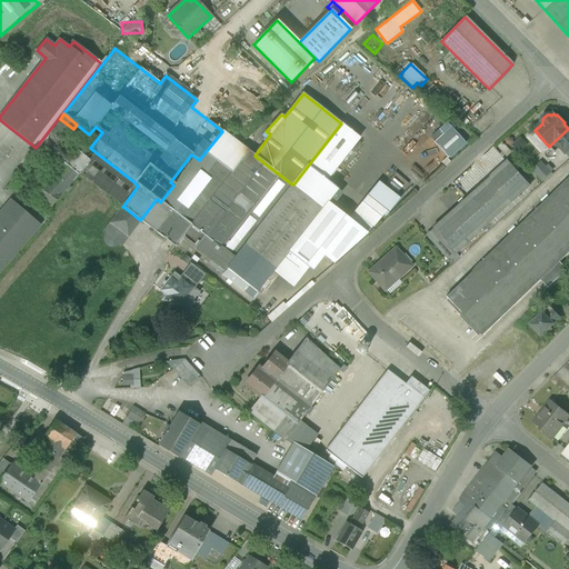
[(341,123),(308,166),(326,180),(327,180),(360,138),(341,123)]
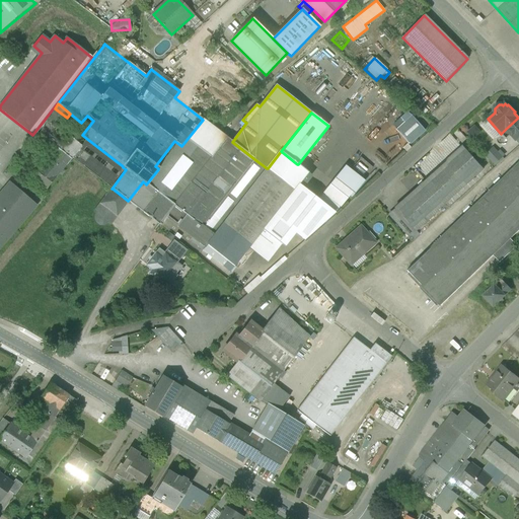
[(412,117),(406,113),(399,119),(403,123),(396,130),(410,145),(425,131),(412,117)]
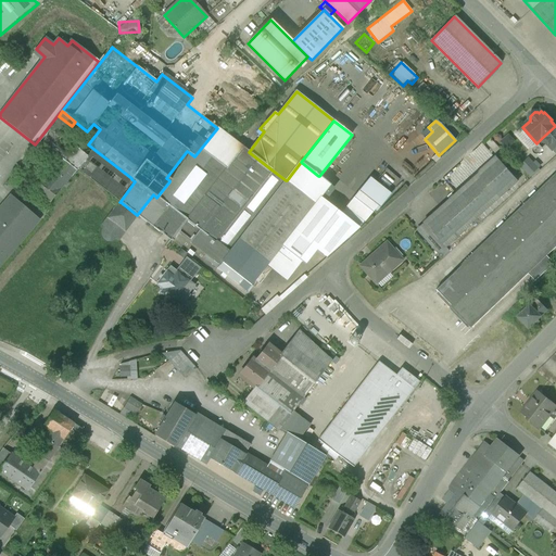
[(53,123),(34,148),(57,165),(72,147),(62,139),(66,134),(53,123)]
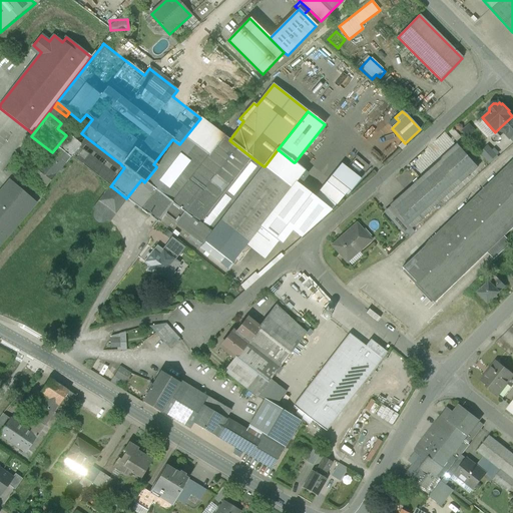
[(512,117),(512,116),(500,127),(510,138),(512,135),(512,117)]
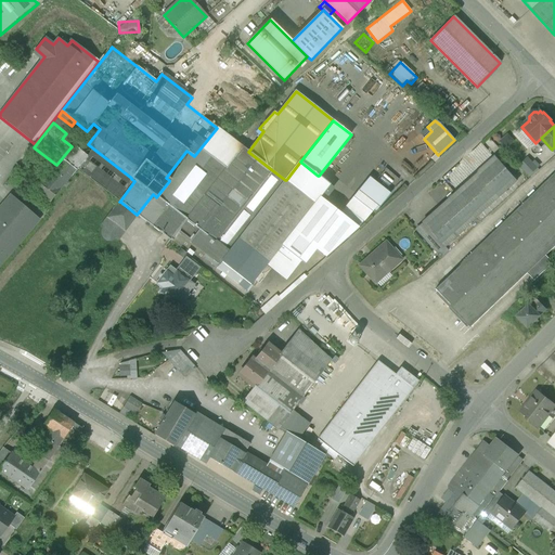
[(169,180),(169,181),(156,197),(153,194),(137,215),(138,216),(170,241),(177,232),(186,219),(243,147),(217,128),(194,156),(190,153),(169,180)]
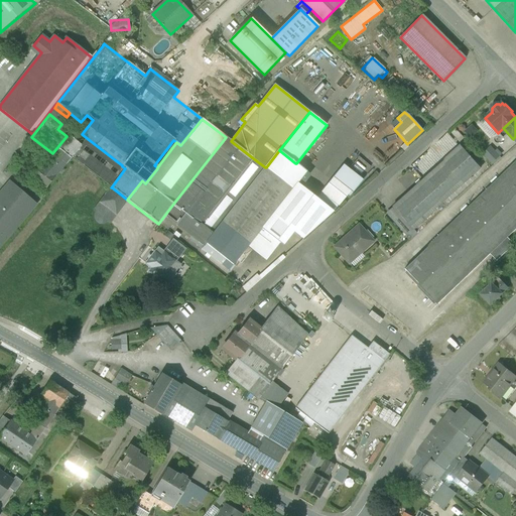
[(67,136),(52,153),(52,154),(43,166),(42,165),(41,165),(38,163),(29,175),(46,188),(66,164),(72,157),(81,145),(68,134),(67,136)]
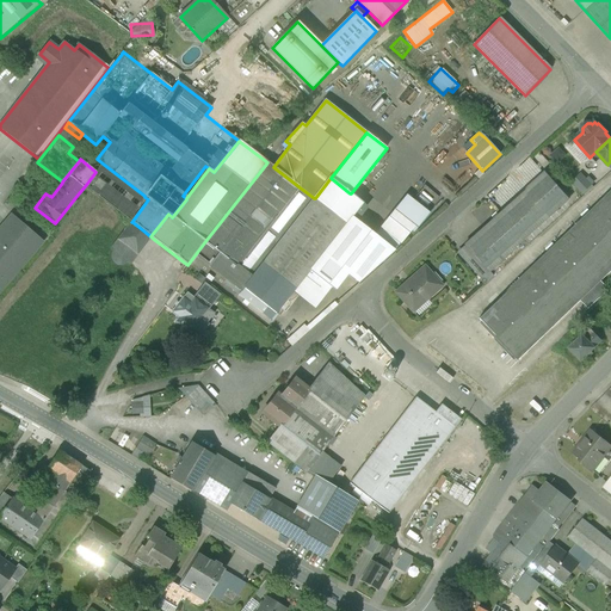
[(267,162),(205,241),(221,252),(238,266),(239,265),(300,187),(273,167),(267,162)]
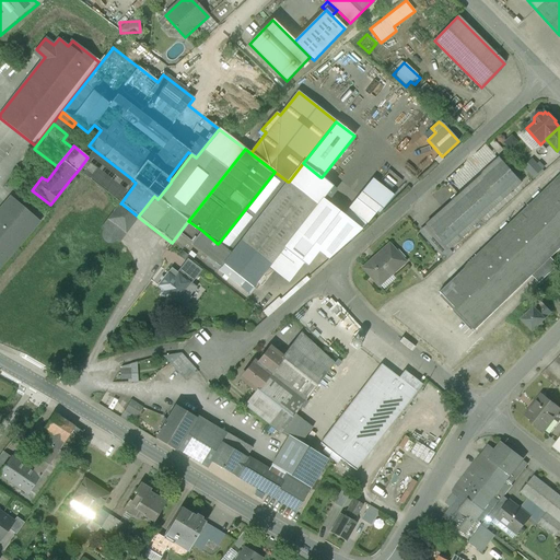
[(132,179),(94,150),(88,158),(78,171),(120,203),(121,202),(136,183),(132,181),(132,179)]
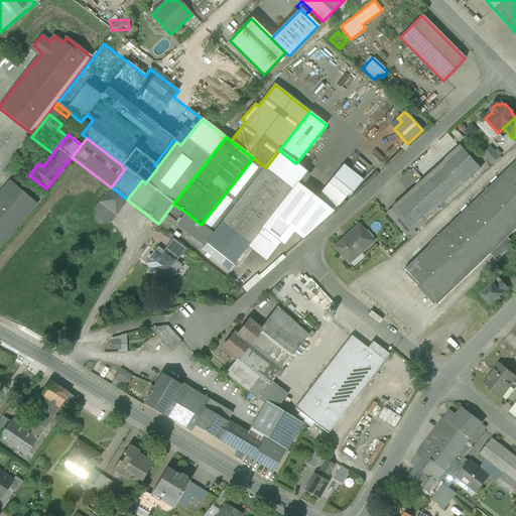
[(492,145),(482,154),(492,164),(502,155),(492,145)]
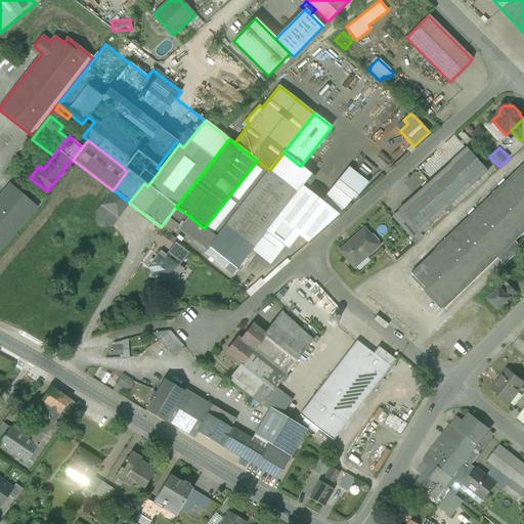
[(468,148),(429,183),(449,206),(488,172),(468,148)]
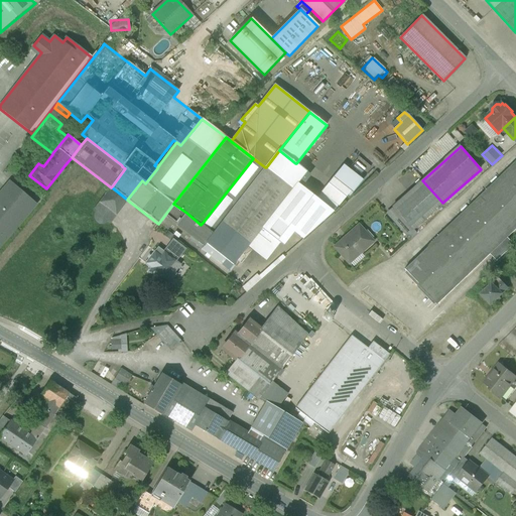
[(295,163),(279,150),(266,167),(292,188),(296,184),(306,171),(296,163),(295,163)]
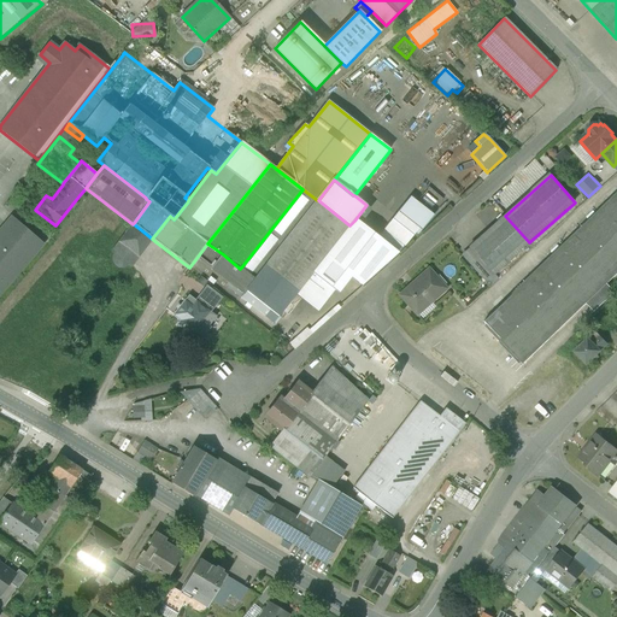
[(303,189),(241,268),(254,278),(317,200),(303,189)]
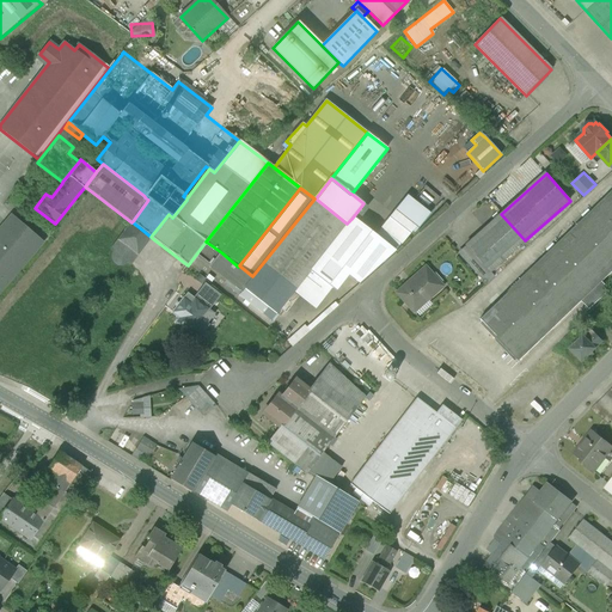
[(611,193),(479,320),(482,323),(518,360),(520,362),(611,273),(611,193)]
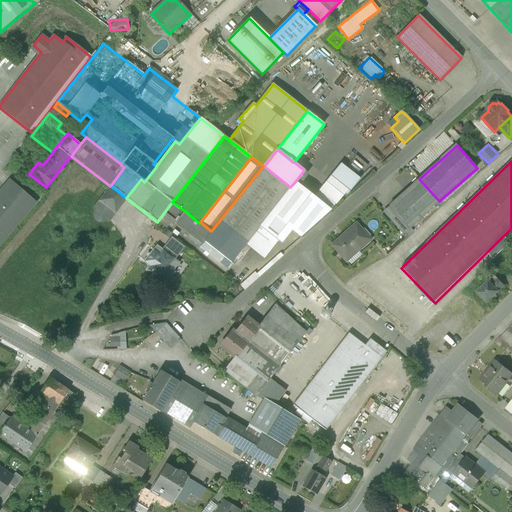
[(341,165),(313,199),(329,211),(335,205),(345,193),(347,195),(360,179),(341,165)]
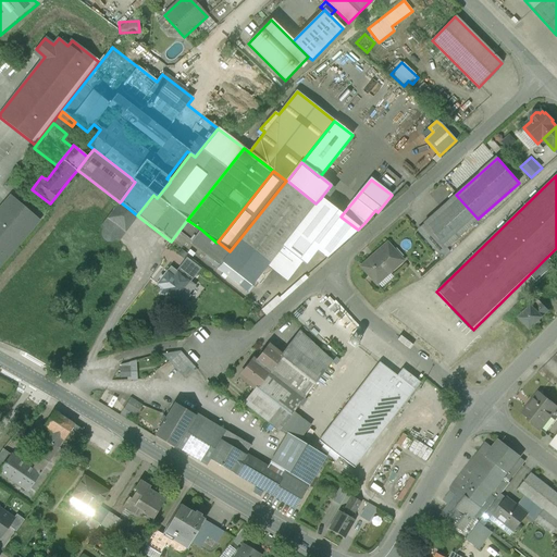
[(230,251),(221,262),(251,286),(255,282),(268,265),(282,247),(316,203),(287,181),(286,181),(230,251)]
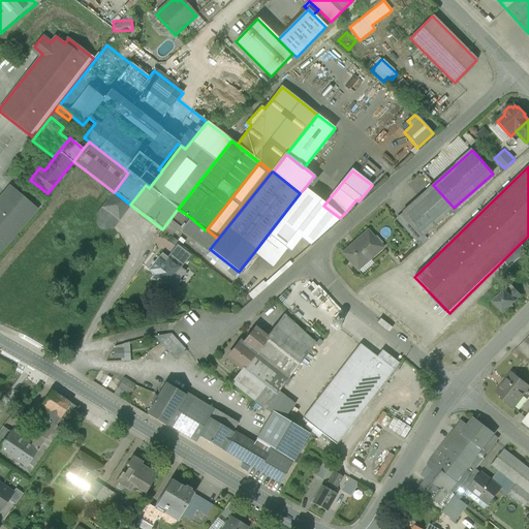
[(433,185),(402,213),(423,236),(454,208),(433,185)]
